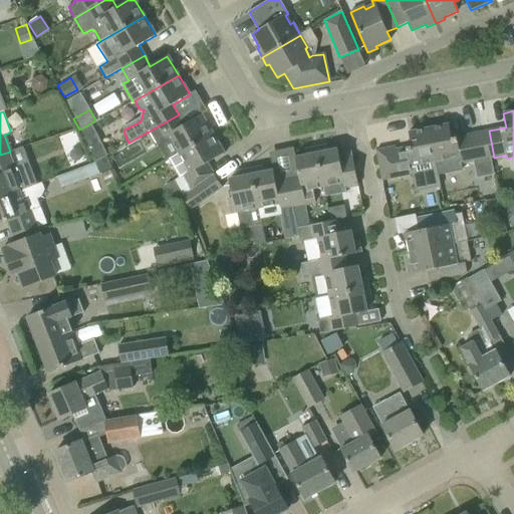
[(179,153),(180,154),(213,134),(201,114),(185,124),(179,114),(149,132),(166,161),(179,153)]
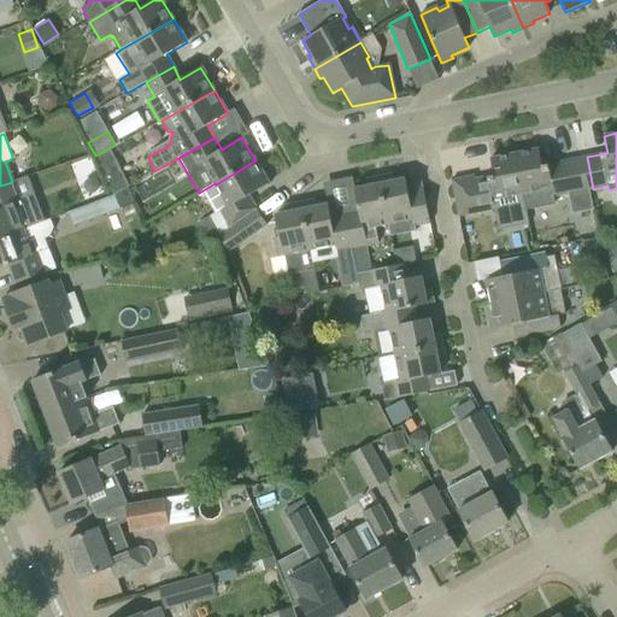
[(111,150),(95,157),(101,169),(117,162),(111,150)]
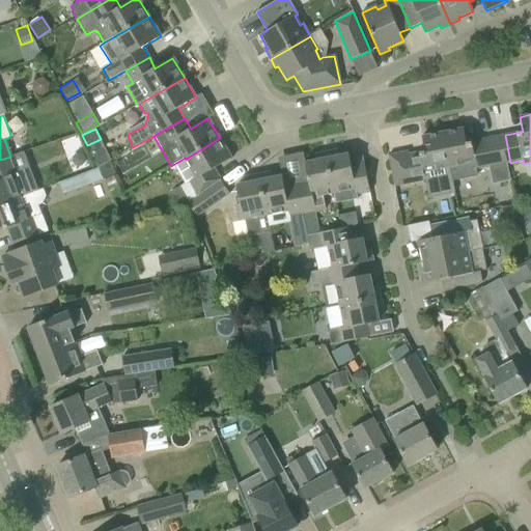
[(464,129),(443,133),(452,179),(477,174),(476,169),(488,167),(510,163),(505,135),(483,139),(467,143),(464,129)]
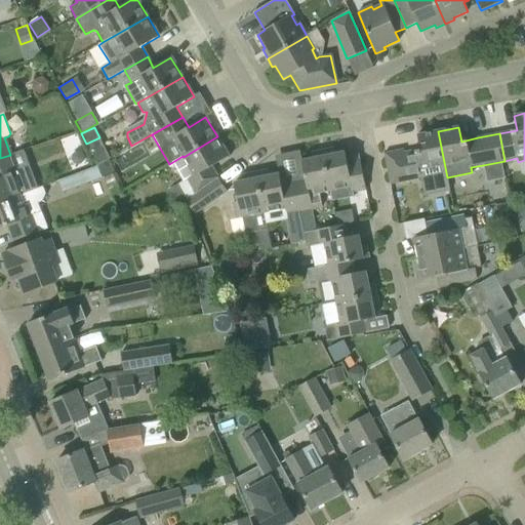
[(447,177),(438,131),(417,135),(420,150),(403,153),(403,151),(384,154),(390,185),(421,177),(421,183),(447,177)]
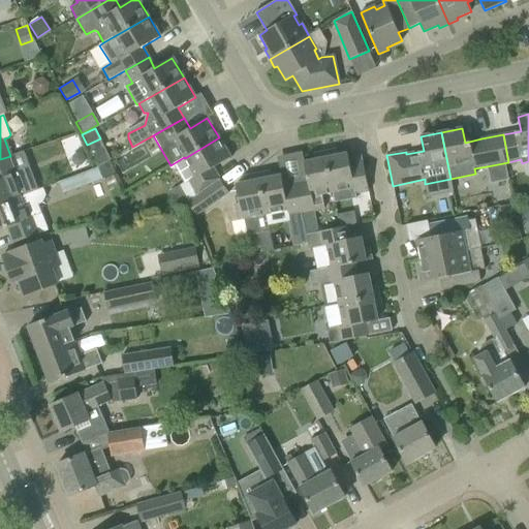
[(188,201),(220,180),(213,167),(230,157),(219,137),(185,158),(195,177),(179,186),(187,200),(188,201)]
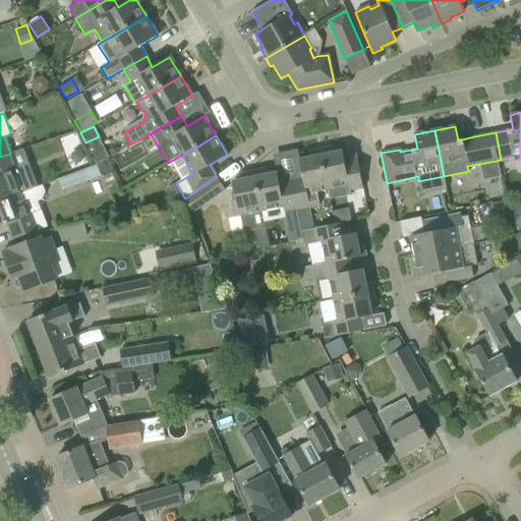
[(104,147),(91,153),(96,163),(108,157),(104,147)]
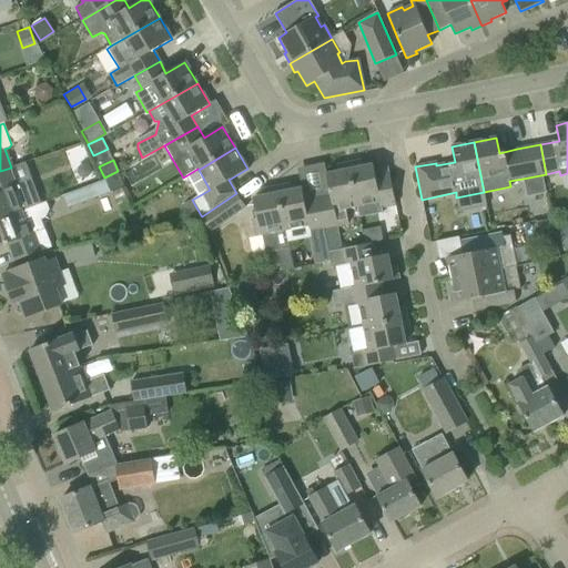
[(395,205),(387,166),(374,170),(373,164),(362,166),(361,160),(348,162),(357,206),(359,216),(383,212),(382,209),(395,205)]
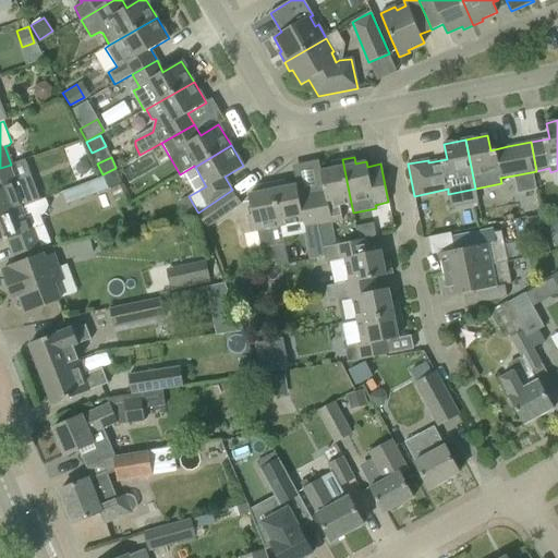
[(324,191),(312,193),(318,225),(323,247),(336,244),(331,222),(342,220),(339,205),(351,203),(342,159),(330,161),(331,169),(320,171),(324,191)]
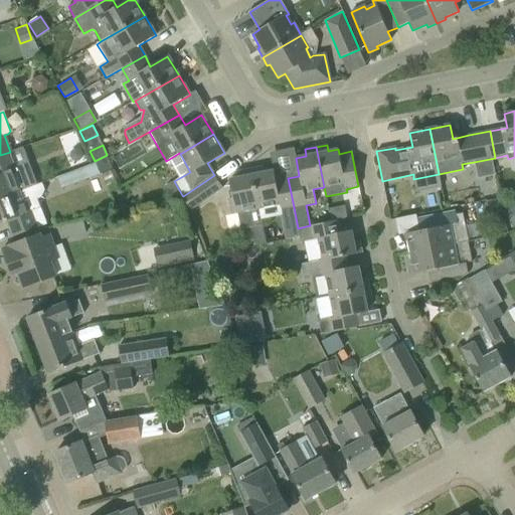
[(0,198),(19,191),(36,185),(27,161),(15,166),(10,152),(0,155),(0,198)]
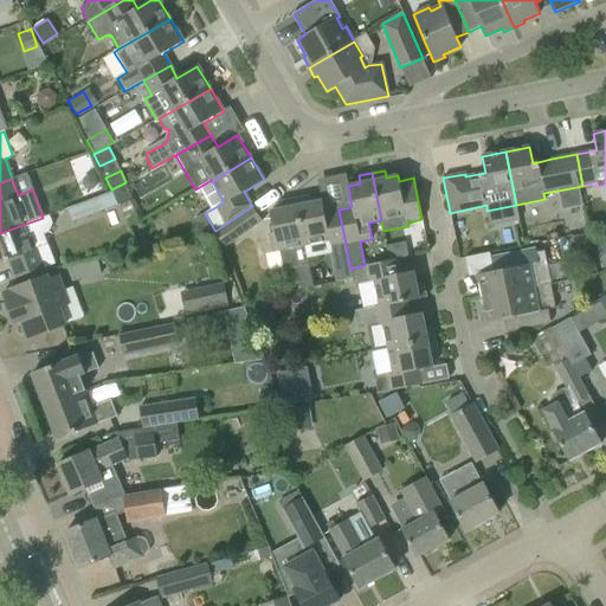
[(116,205),(111,192),(100,197),(104,210),(116,205)]
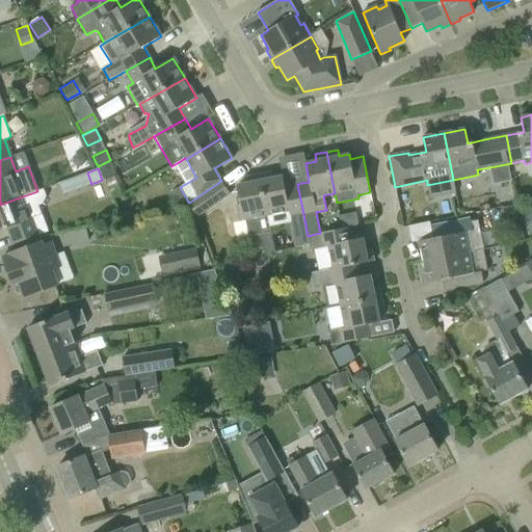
[(271,171),(259,174),(270,227),(290,221),(289,217),(303,214),(297,184),(285,187),(283,177),(272,178),(271,171)]
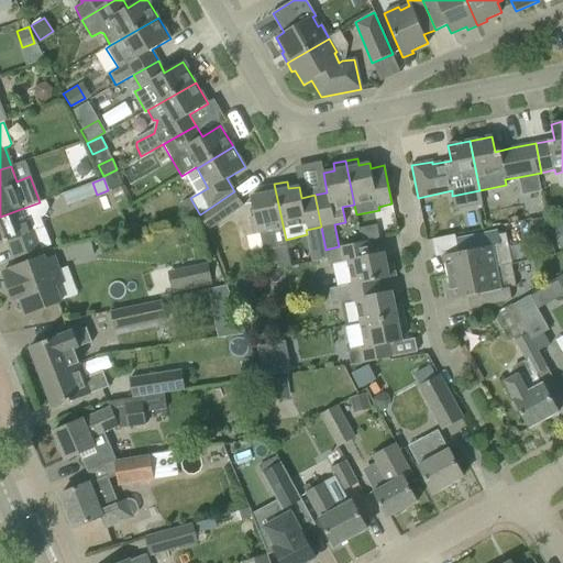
[(286,240),(274,184),(262,187),(263,194),(250,197),(254,217),(250,218),(253,234),(260,233),(263,251),(274,249),(278,268),(290,266),(285,240),(286,240)]
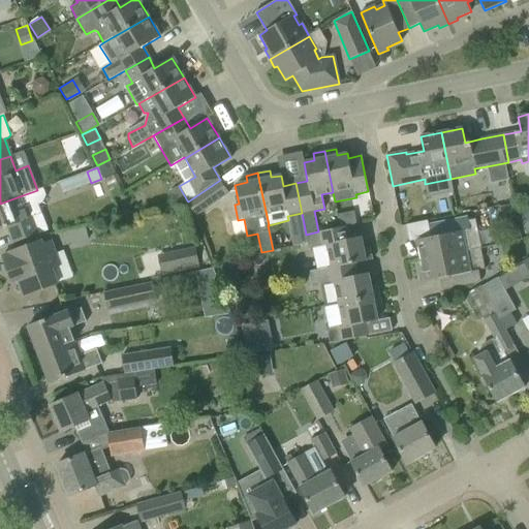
[(116,175),(104,180),(113,198),(125,192),(116,175)]
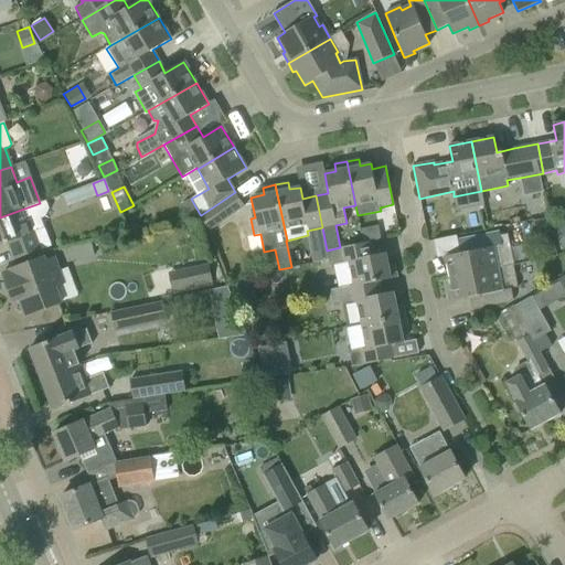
[(244,206),(235,192),(201,215),(206,233),(244,206)]
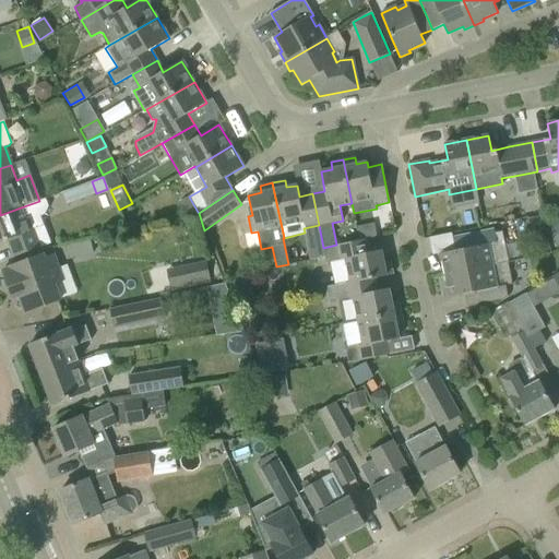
[(189,197),(181,201),(189,215),(198,212),(189,197)]
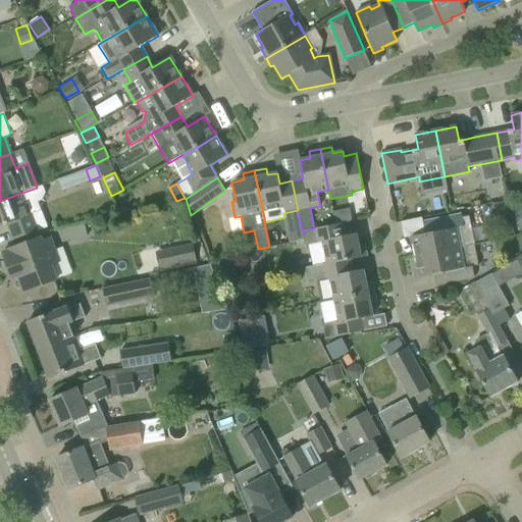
[(47,227),(38,202),(42,201),(45,193),(43,186),(37,188),(19,194),(0,201),(0,226),(7,224),(13,241),(47,227)]
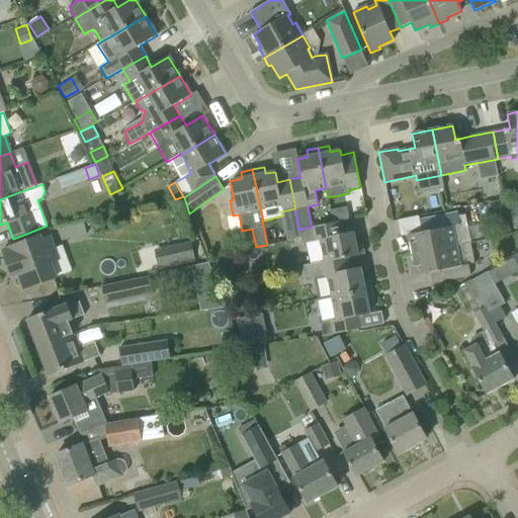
[(517,206),(507,214),(516,230),(517,229),(517,206)]
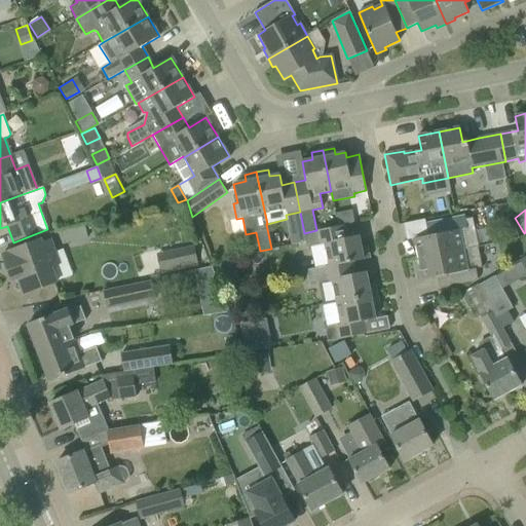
[(477,247),(473,227),(472,219),(465,219),(464,215),(425,223),(428,236),(414,238),(418,259),(477,247)]
